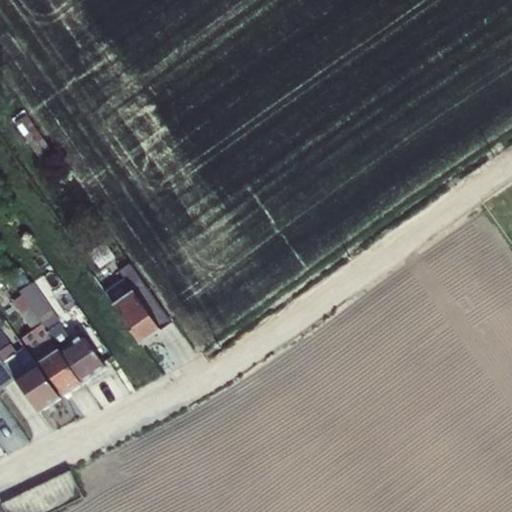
[(15,123),(39,157),(51,149),(27,115),(15,123)]
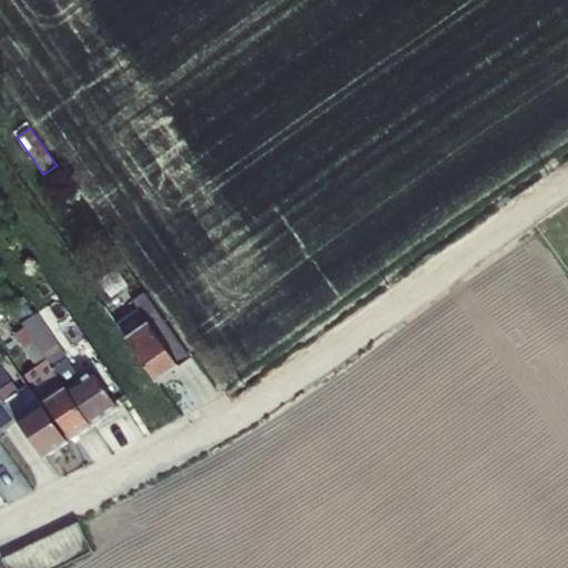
[(149,324),(180,366),(191,357),(144,293),(132,301),(138,308),(117,324),(127,340),(149,324)]
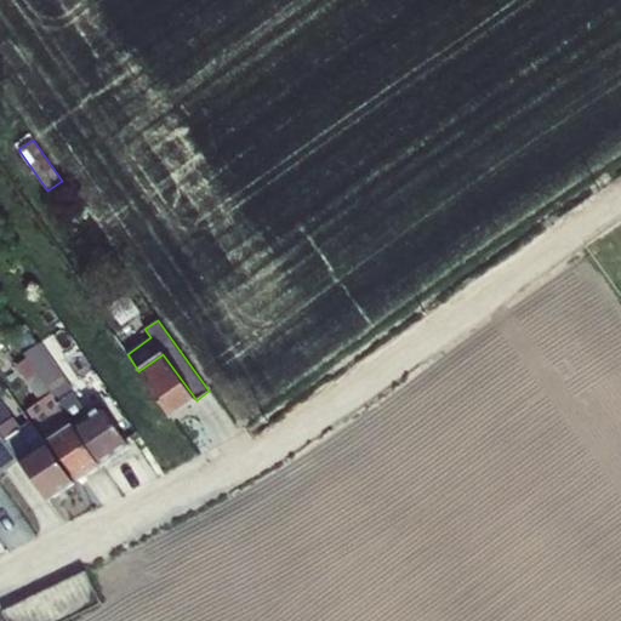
[(53,343),(68,332),(61,323),(47,335),(53,343)]
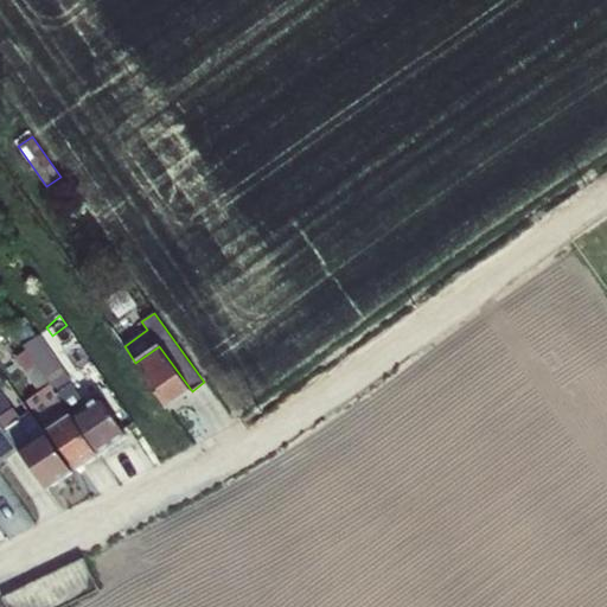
[(26,350),(70,416),(72,419),(89,408),(72,382),(40,334),(23,345),(26,350)]
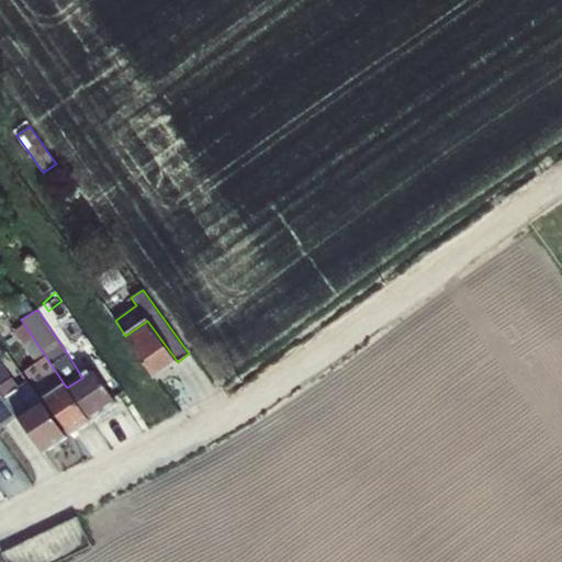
[(125,336),(156,378),(178,362),(147,321),(125,336)]
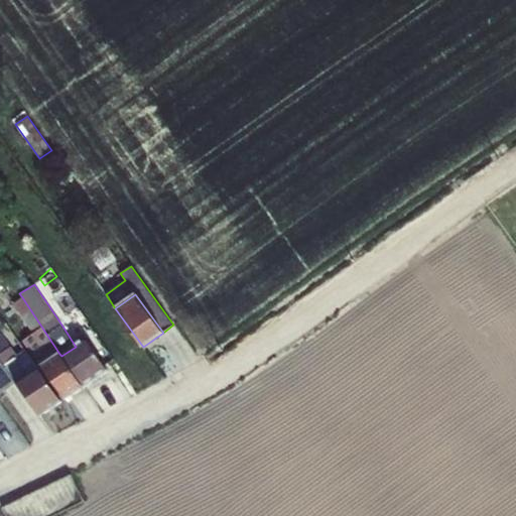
[(41,366),(59,354),(22,297),(12,304),(33,334),(33,333),(44,349),(34,356),(41,366)]
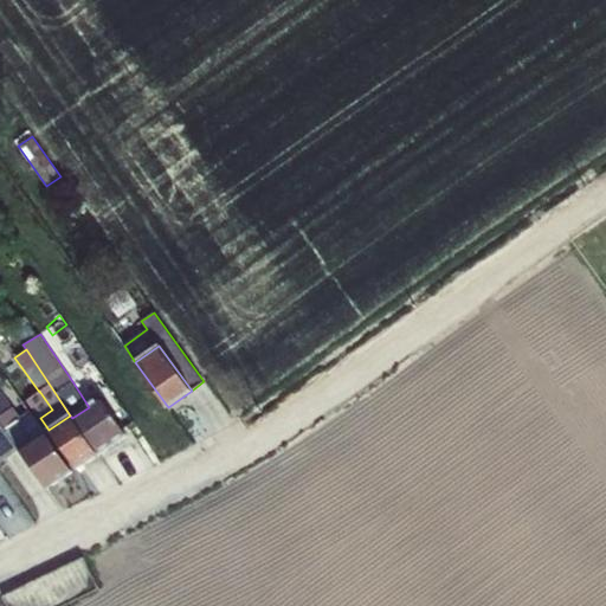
[(92,378),(104,394),(111,388),(100,373),(92,378)]
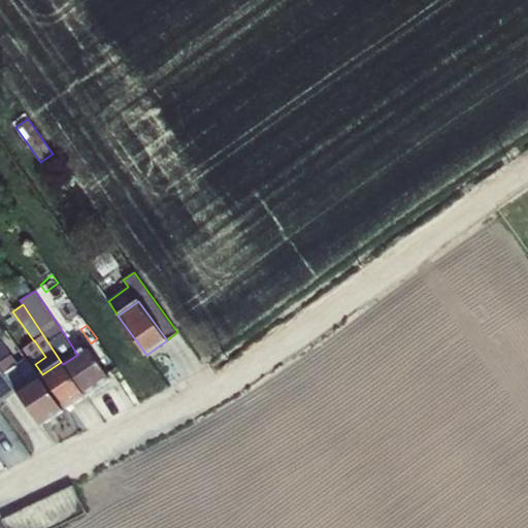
[(118,344),(132,363),(142,355),(129,337),(118,344)]
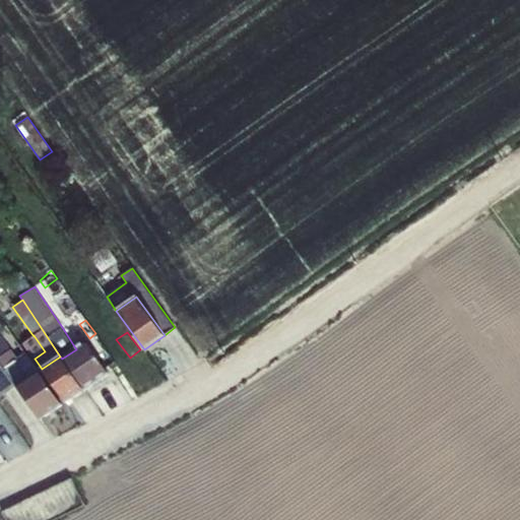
[(0,397),(17,386),(39,371),(28,355),(18,363),(1,336),(0,337),(0,397)]
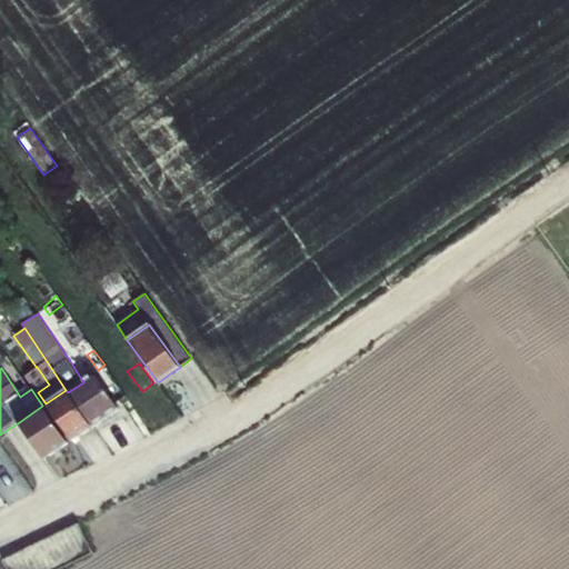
[(68,392),(89,425),(117,406),(95,375),(83,382),(68,392)]
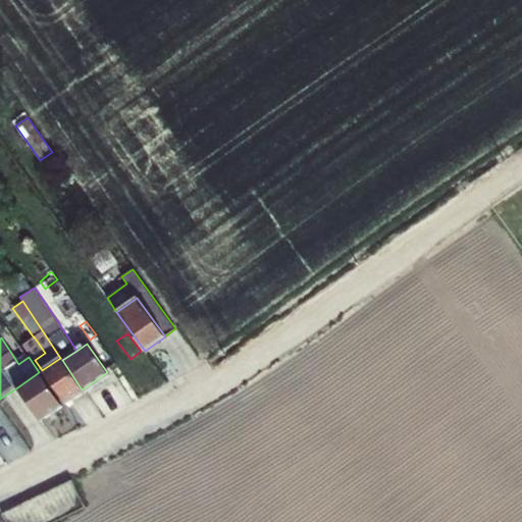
[(60,358),(42,370),(65,403),(84,392),(82,389),(62,360),(60,358)]
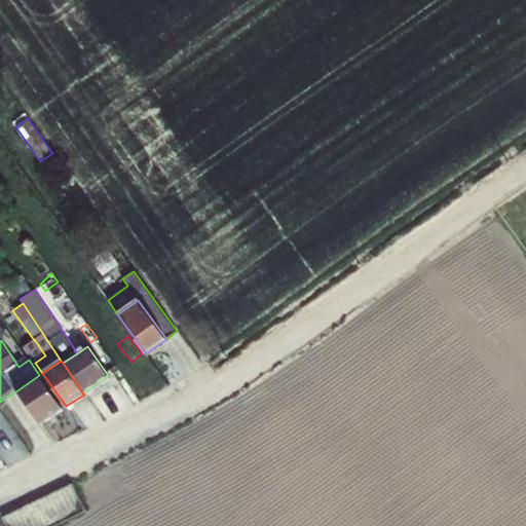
[(40,423),(62,409),(39,375),(17,390),(40,423)]
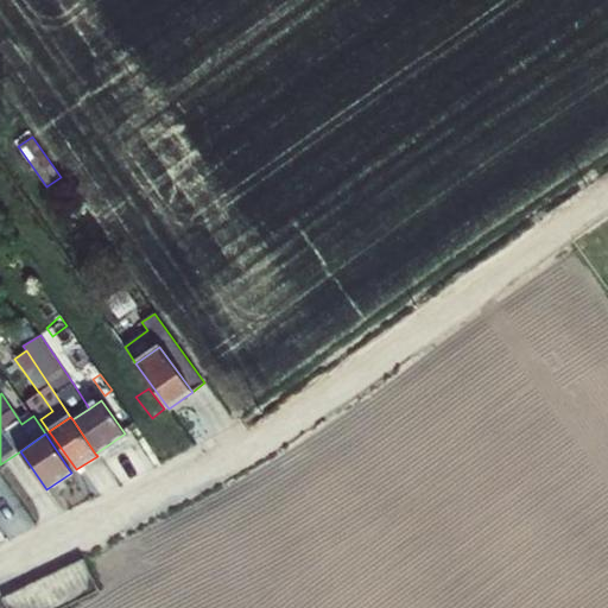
[(59,607),(99,590),(84,559),(2,597),(7,607),(59,607)]
